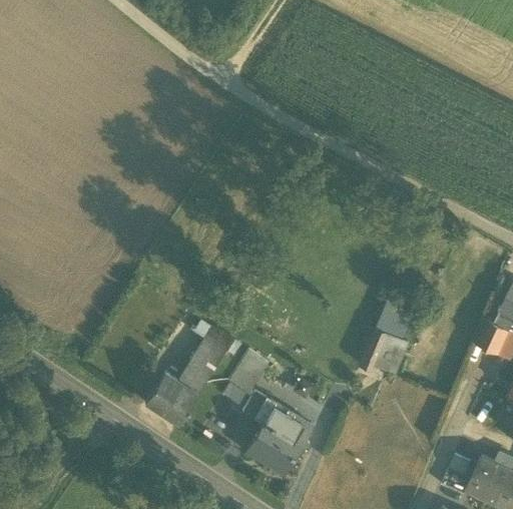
[(512,285),(498,313),(500,314),(512,320),(512,285)]
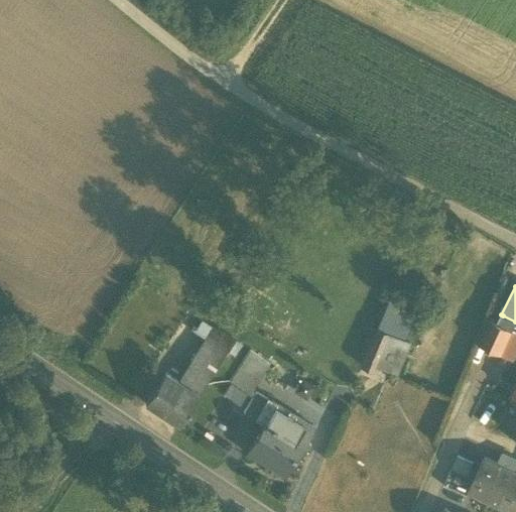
[(393,338),(405,343),(420,307),(393,295),(378,332),(393,338)]
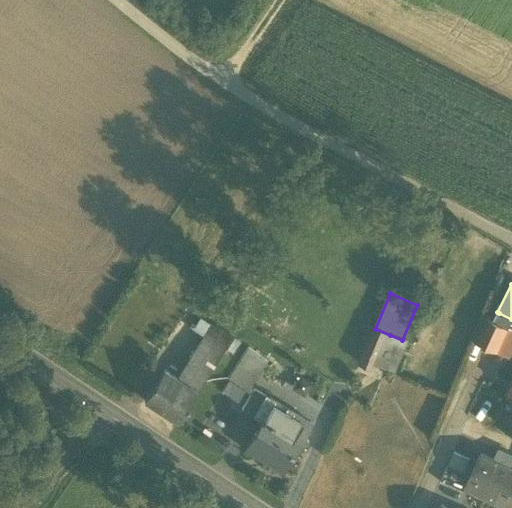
[(511,319),(499,313),(493,324),(508,331),(511,323),(511,319)]
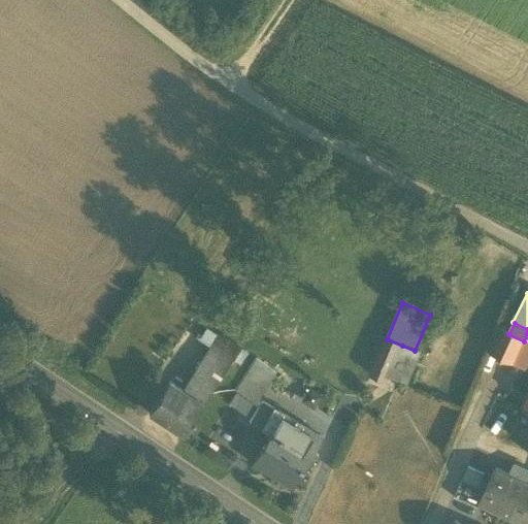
[(213,352),(222,339),(205,329),(198,341),(213,352)]
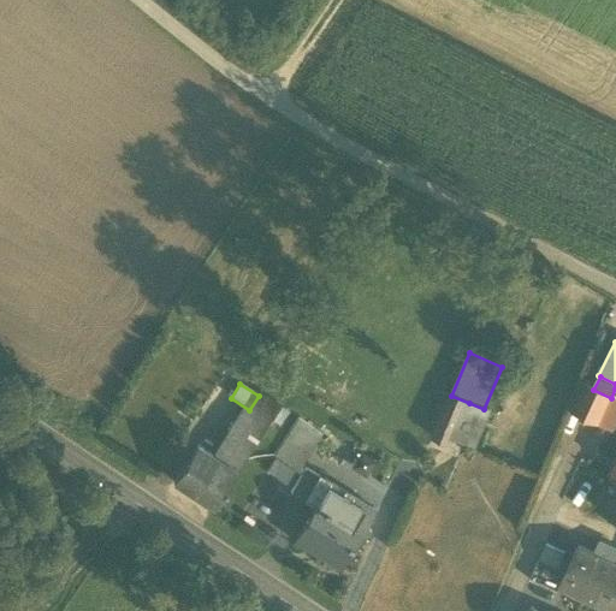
[(261,395),(280,407),(286,397),(267,385),(261,395)]
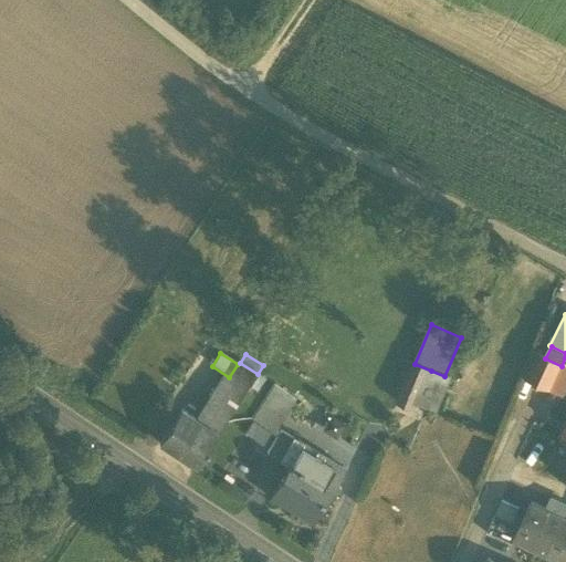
[(525,380),(552,392),(563,367),(562,366),(545,358),(537,355),(525,380)]
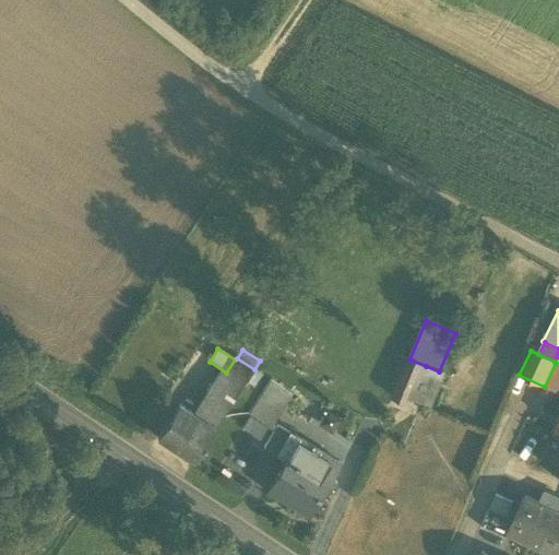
[(235,359),(226,373),(223,378),(241,390),(254,369),(237,358),(236,357),(235,359)]
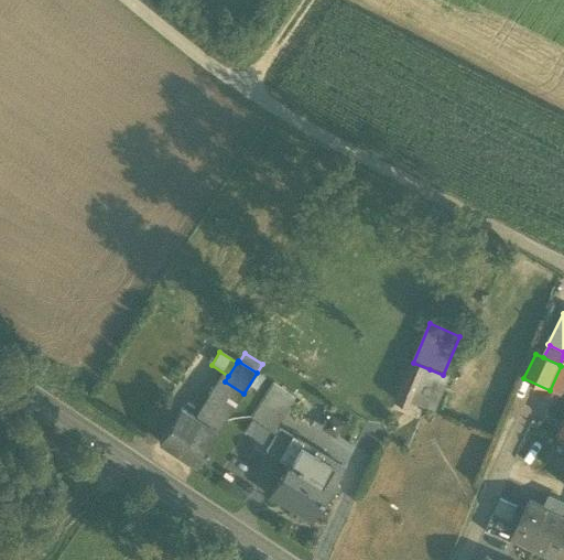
[(391,396),(398,398),(413,363),(407,361),(391,396)]
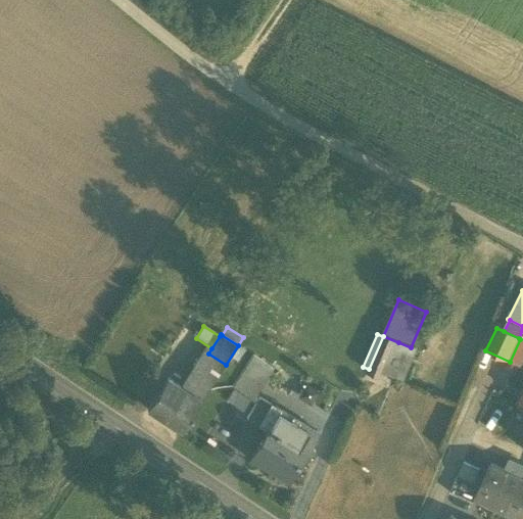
[(384,376),(398,342),(383,336),(369,369),(367,375),(382,381),(384,376)]
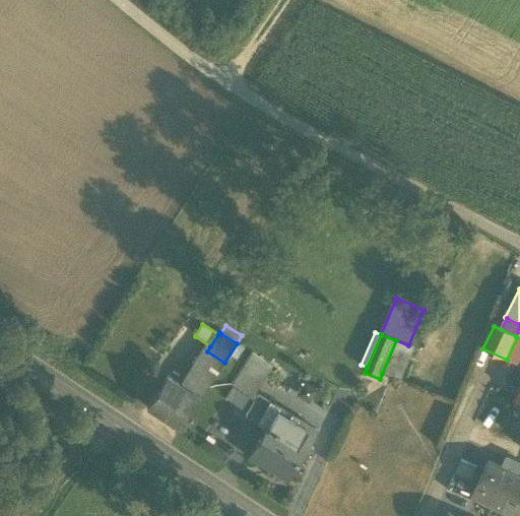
[(519,362),(519,338),(517,337),(507,360),(519,365),(519,362)]
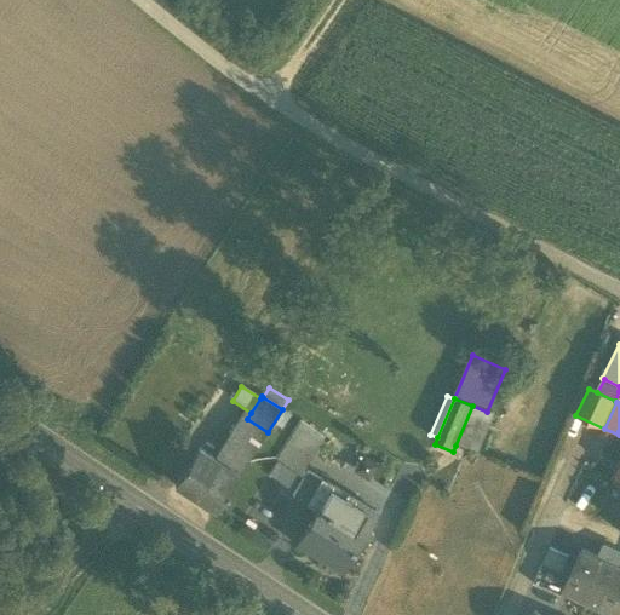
[(472,406),(455,446),(477,455),(494,415),(487,412),(472,406)]
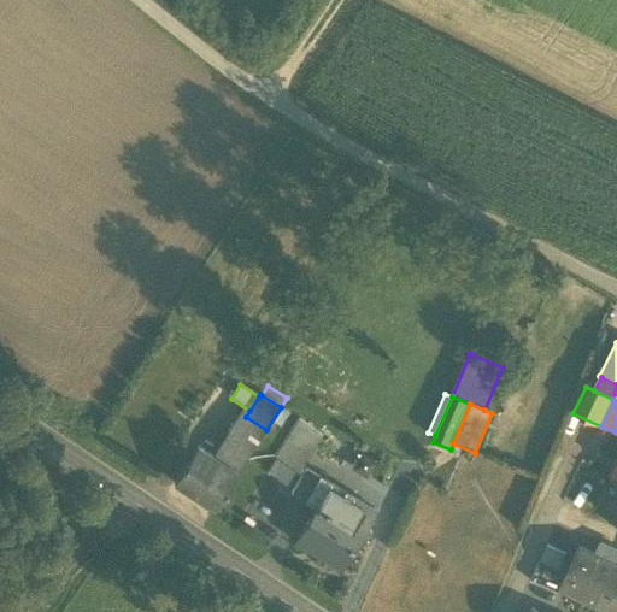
[(246,417),(240,425),(260,439),(266,430),(246,417)]
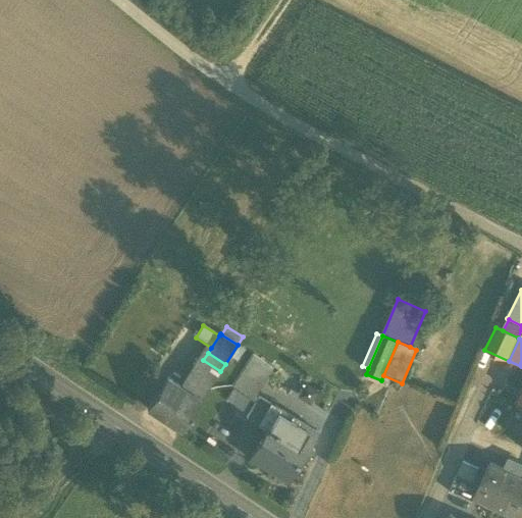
[(252,356),(230,389),(232,390),(250,401),(251,402),(272,369),(252,356)]
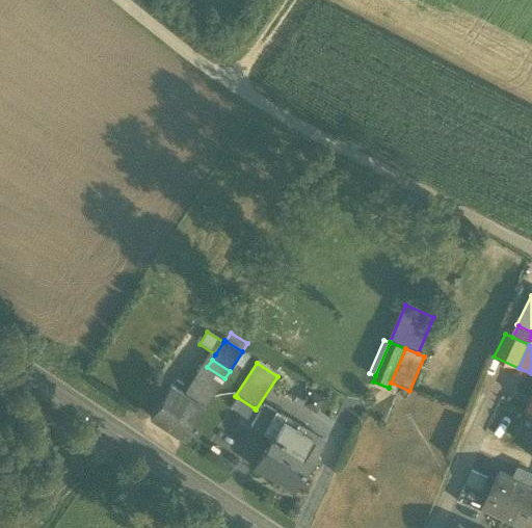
[(205,410),(224,378),(207,367),(187,398),(205,410)]
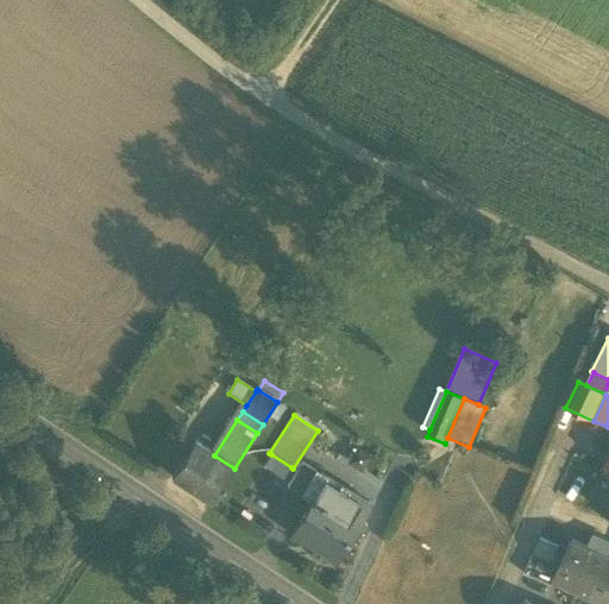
[(170,478),(211,504),(234,469),(214,455),(194,442),(170,478)]
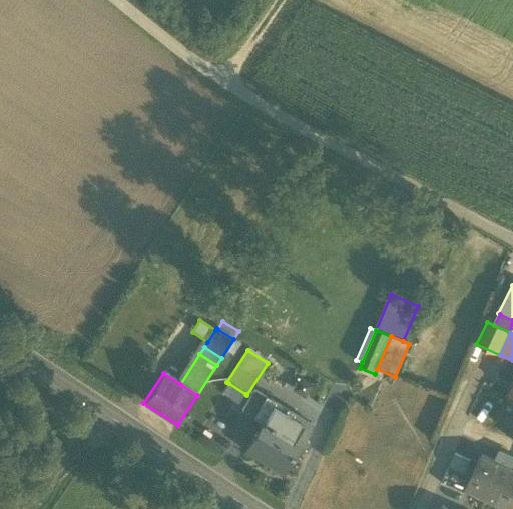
[(313,388),(301,380),(292,393),(305,401),(313,388)]
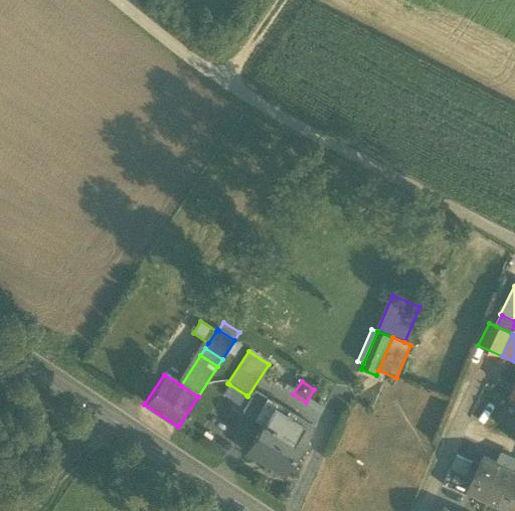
[(239,407),(246,395),(229,384),(221,396),(239,407)]
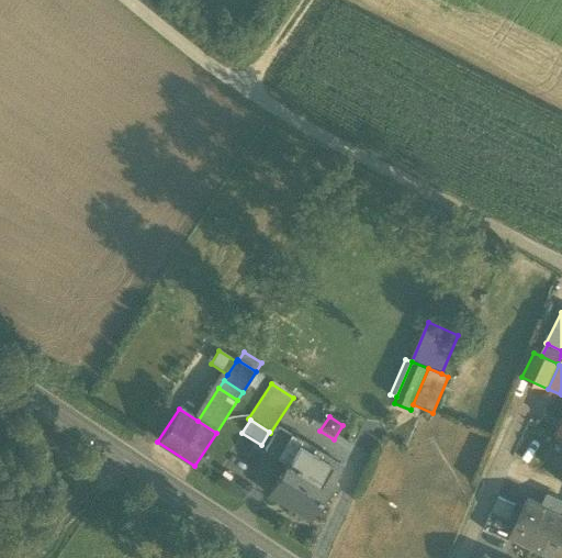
[(289,465),(295,469),(307,449),(278,431),(265,453),(288,467),(289,465)]
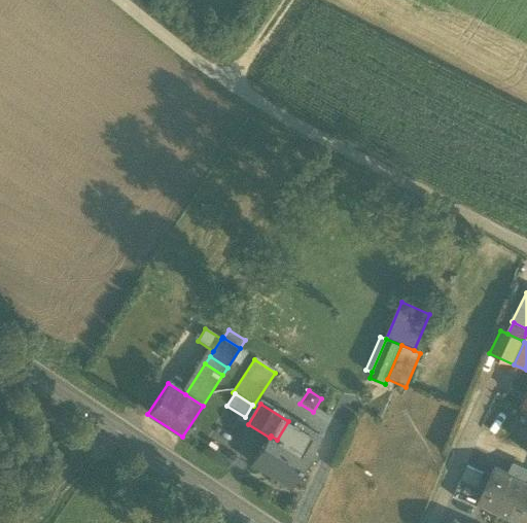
[(526,413),(523,411),(510,439),(526,446),(526,413)]
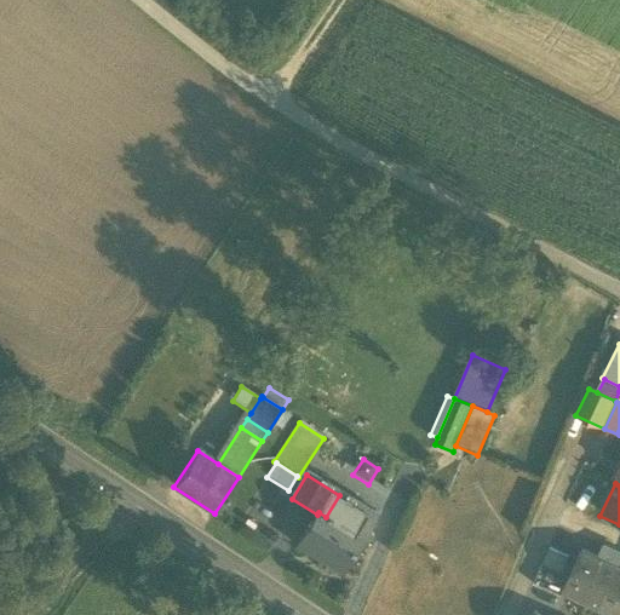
[(297,549),(340,575),(361,540),(361,539),(374,517),(339,495),(326,517),(319,512),(317,515),(297,549)]
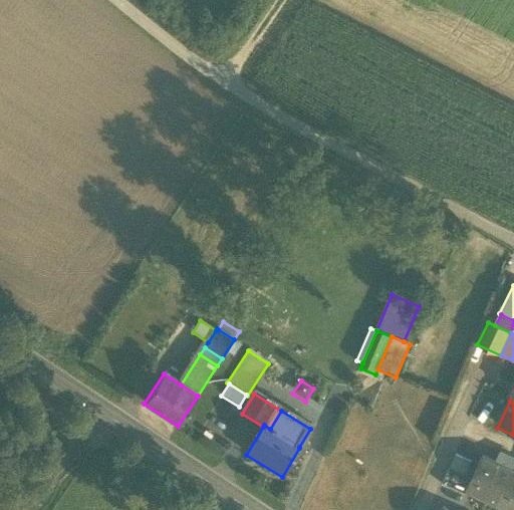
[(498,467),(511,473),(513,467),(513,463),(501,457),(498,467)]
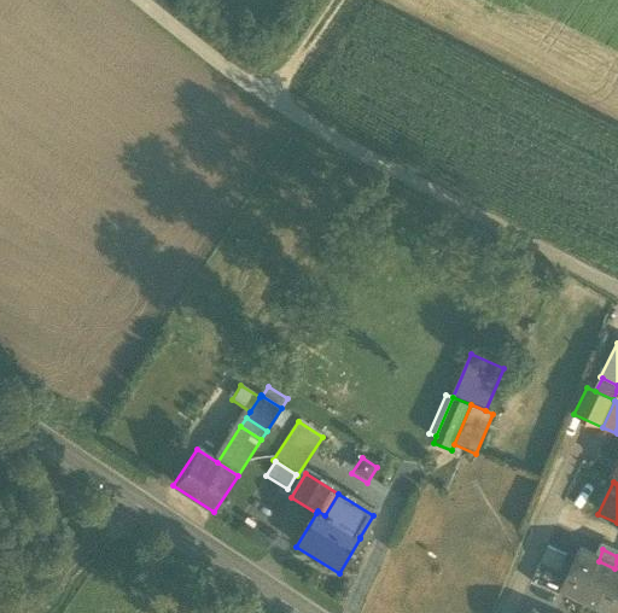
[(547,550),(541,565),(559,573),(566,559),(547,550)]
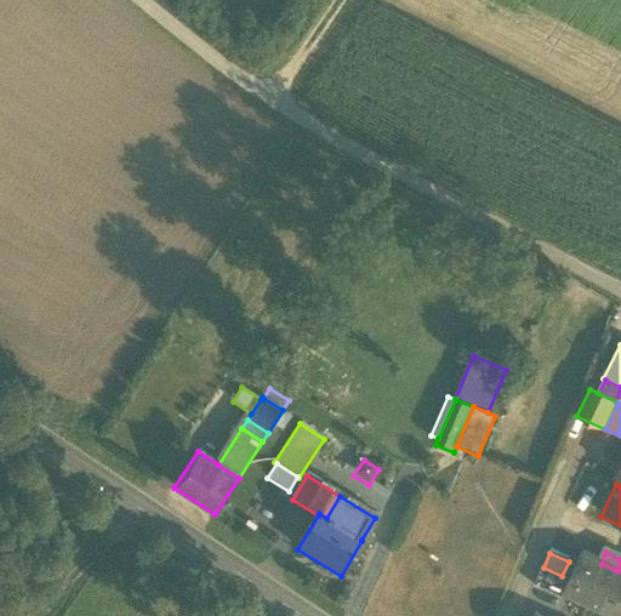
[(565,595),(584,604),(591,588),(599,592),(604,585),(610,588),(617,571),(602,564),(584,554),(565,595)]
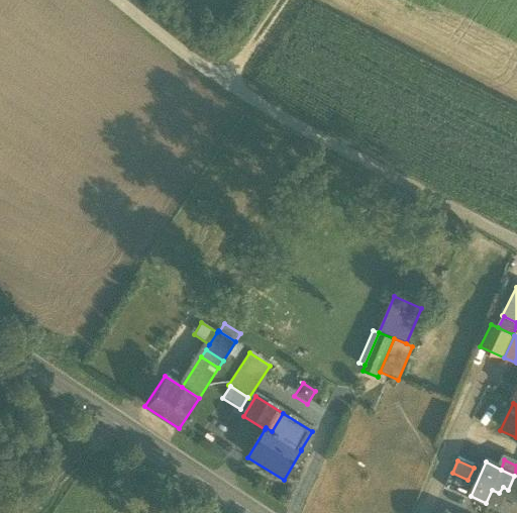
[(516,477),(514,476),(508,490),(503,487),(499,493),(492,490),(486,503),(499,509),(505,512),(515,512),(516,508),(516,477)]
